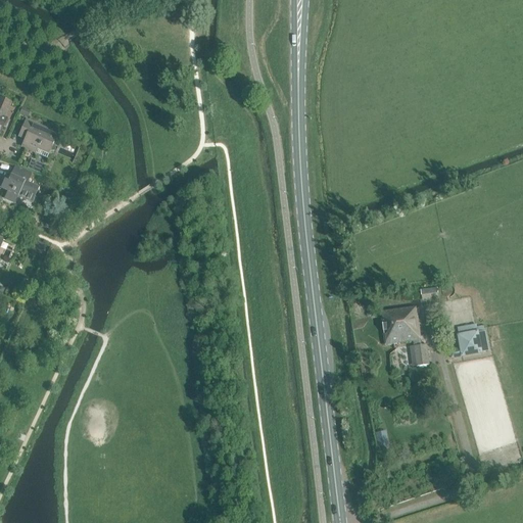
[(0,133),(6,120),(3,117),(10,102),(0,97),(0,133)]
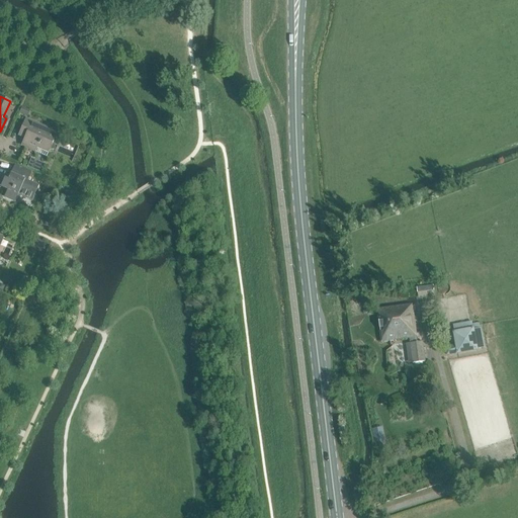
[(29,110),(21,107),(18,113),(26,117),(29,110)]
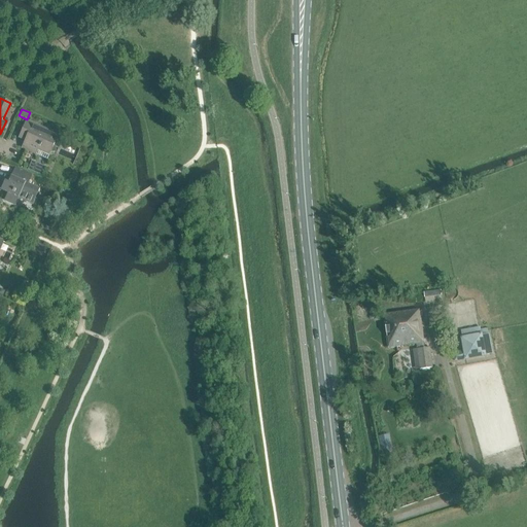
[(46,160),(55,142),(58,135),(41,128),(25,120),(18,138),(24,141),(21,148),(46,160)]
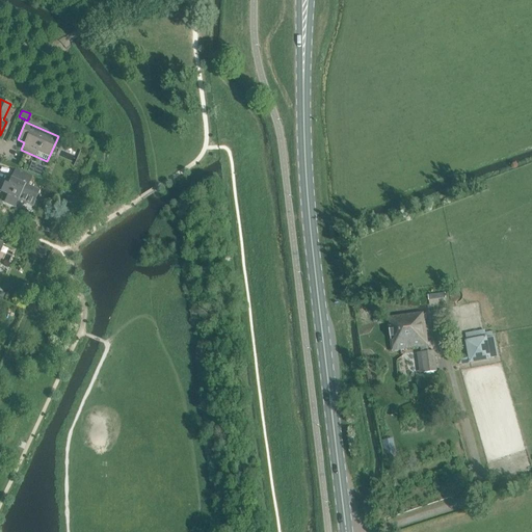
[(0,191),(7,195),(4,202),(15,207),(18,200),(32,207),(38,192),(27,187),(32,176),(15,167),(6,185),(3,184),(0,191)]
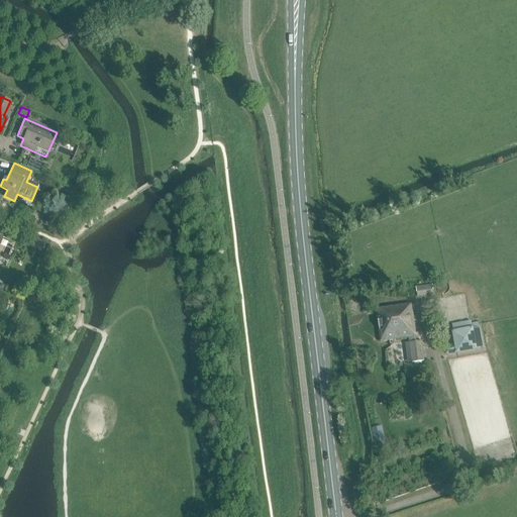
[(71,194),(65,191),(61,200),(67,203),(71,194)]
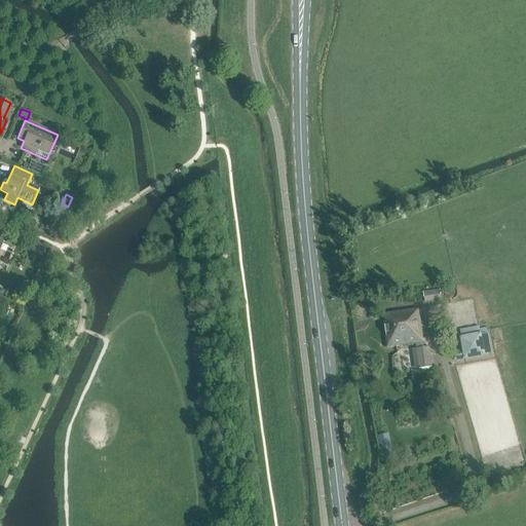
[(43,254),(46,248),(38,243),(35,251),(43,254)]
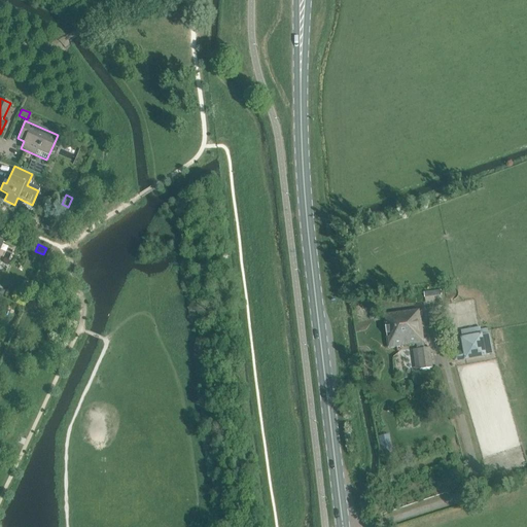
[(420,320),(419,310),(384,315),(388,348),(416,345),(419,371),(432,369),(430,348),(424,349),(421,320),(420,320)]
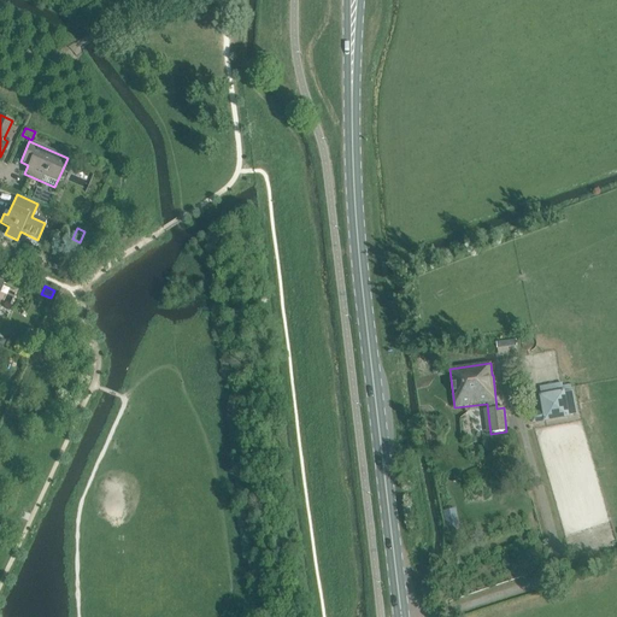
[(541,412),(530,415),(533,423),(569,417),(564,393),(541,398),(544,412),(541,412)]
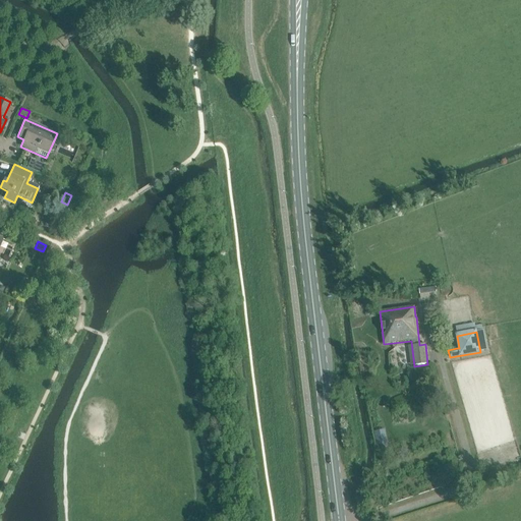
[(373,431),(378,448),(388,446),(384,428),(373,431)]
